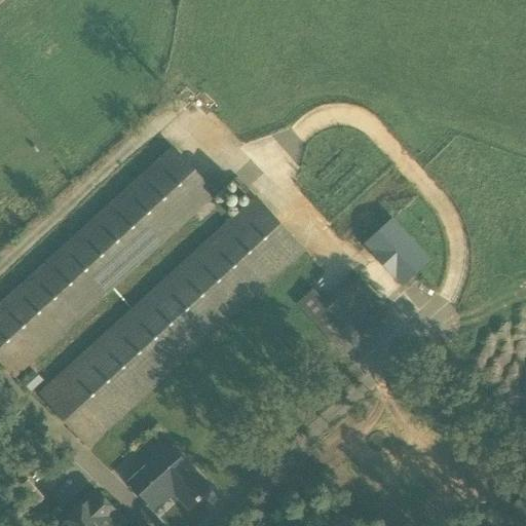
[(0,302),(0,364),(13,379),(216,195),(172,146),(0,302)]
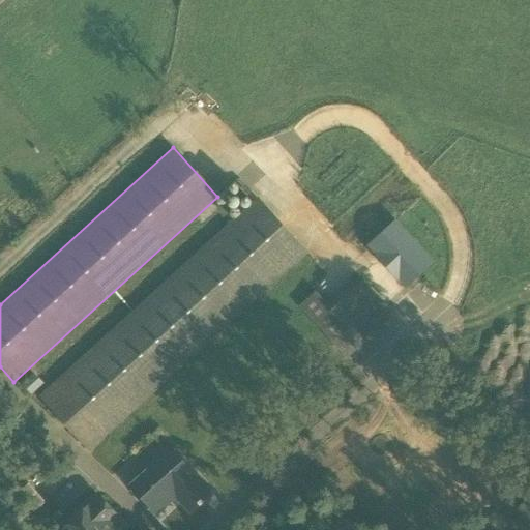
[(257,198),(36,396),(88,452),(306,255),(257,198)]
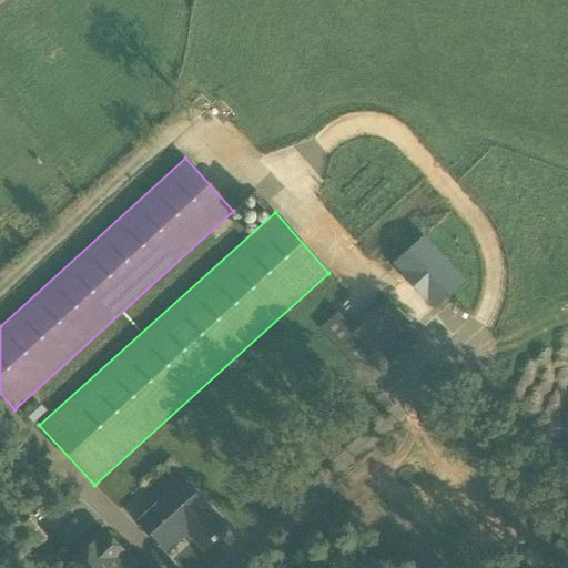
[(318,330),(371,385),(423,338),(382,296),(350,325),(337,312),(318,330)]
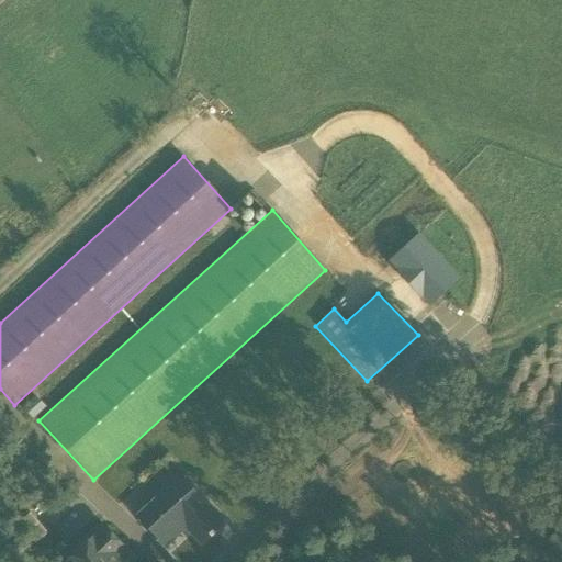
[(180,475),(135,517),(164,547),(184,528),(200,546),(224,524),(180,475)]
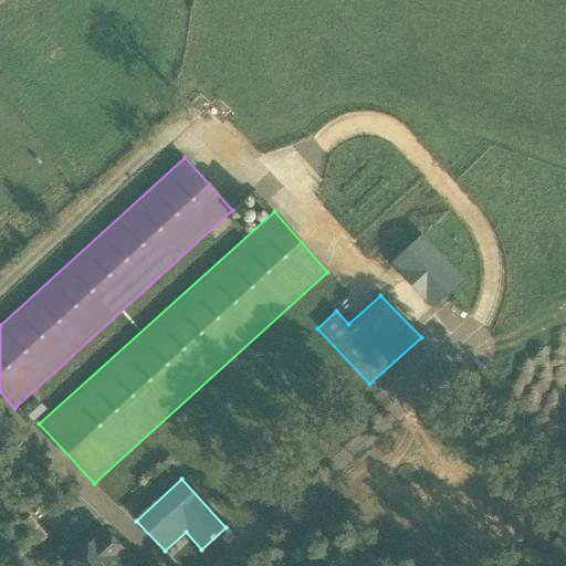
[(125,551),(107,531),(66,565),(126,565),(118,556),(125,551)]
